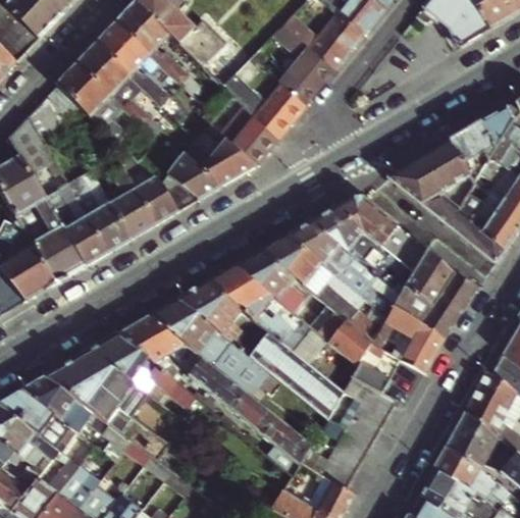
[(61,13),(47,0),(9,0),(4,6),(37,38),(61,13)]
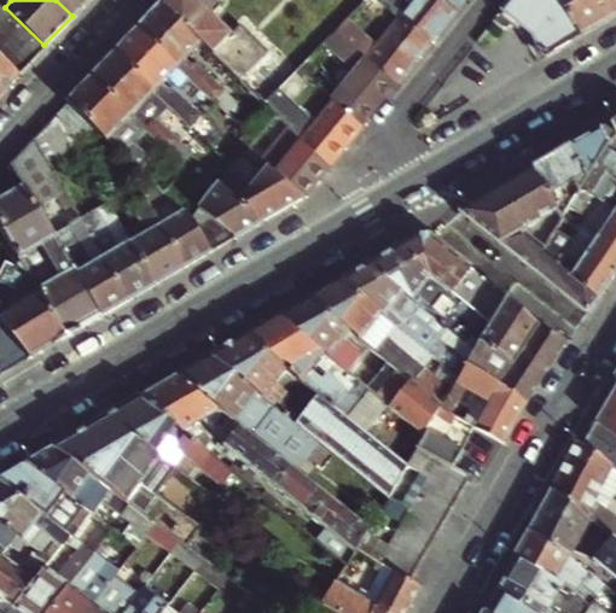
[(86,1),(87,0),(56,0),(73,16),(86,1)]
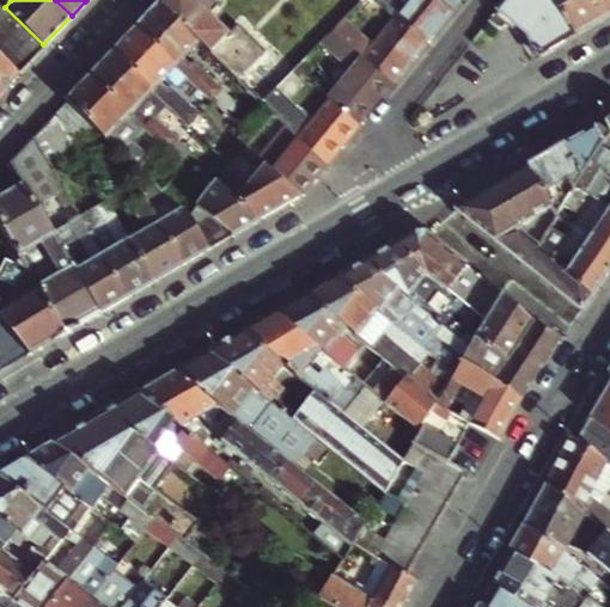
[(199,0),(196,2),(194,0),(160,0),(158,2),(196,41),(242,86),(255,74),(235,53),(231,56),(217,42),(226,32),(207,13),(217,5),(212,1),(211,0),(199,0)]
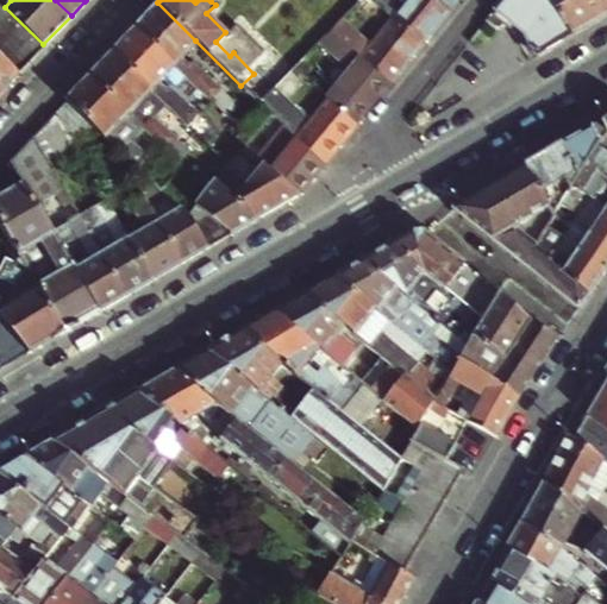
[(360,0),(358,2),(329,31),(340,41),(371,10),(369,7),(374,1),(373,0),(360,0)]
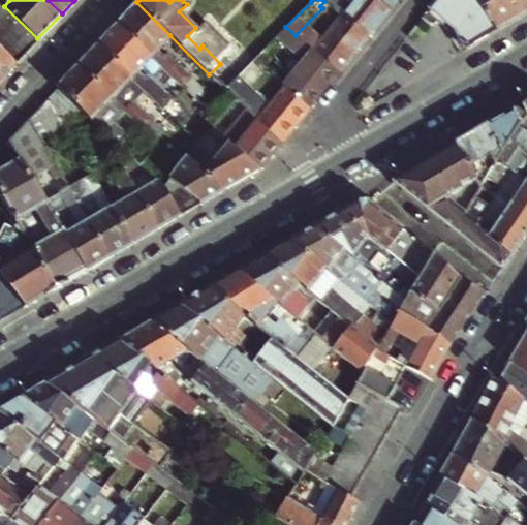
[(323,0),(324,1),(341,14),(366,35),(380,18),(388,9),(376,0),(352,0),(347,6),(339,0),(323,0)]
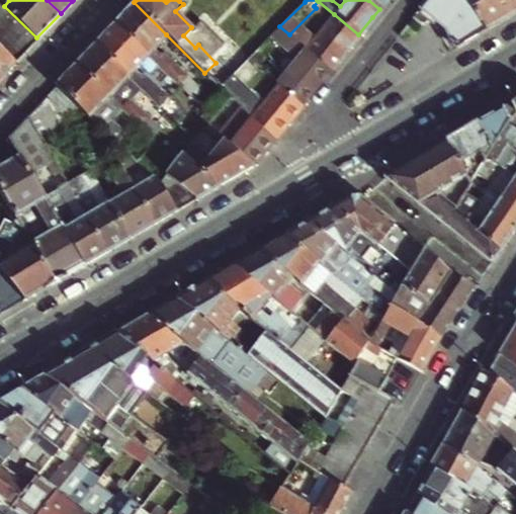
[(368,0),(379,9),(387,0),(368,0)]
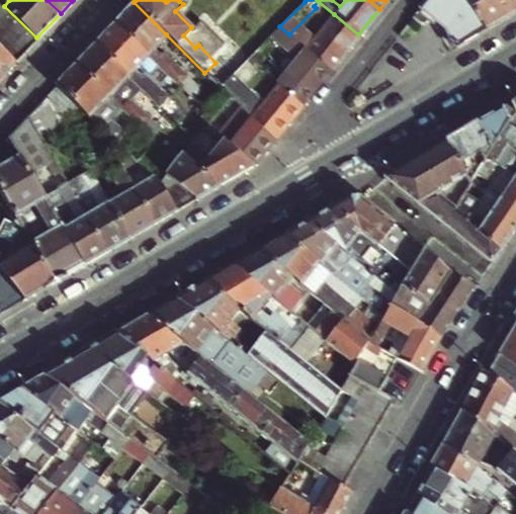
[(424,0),(413,15),(418,20),(425,21),(433,16),(443,25),(455,46),(484,29),(465,0),(424,0)]
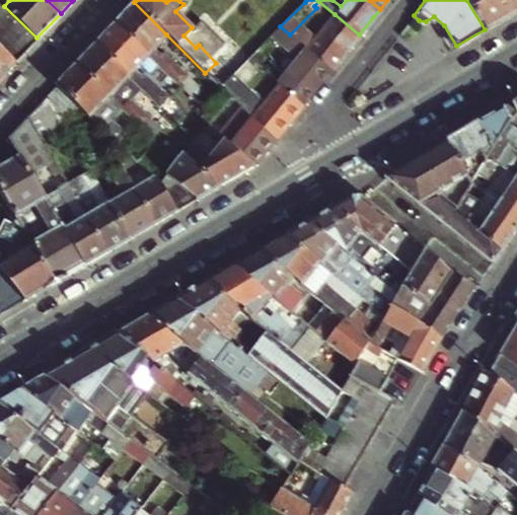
[(466,0),(485,29),(493,24),(516,9),(516,0),(466,0)]
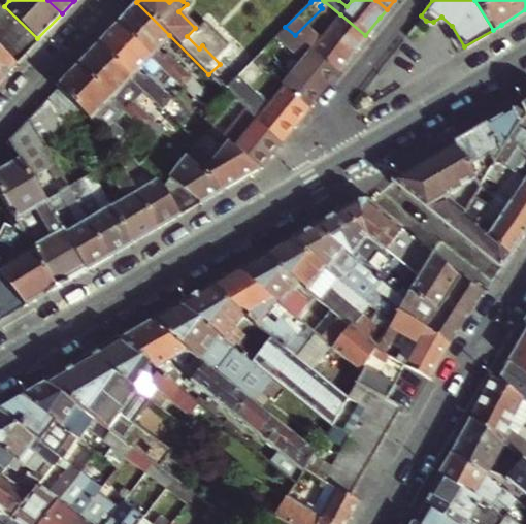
[(37,38),(4,6),(0,1),(0,45),(17,61),(37,38)]
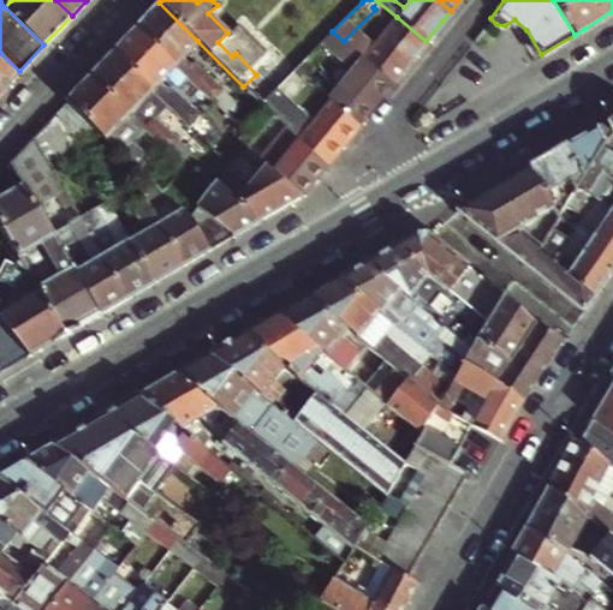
[(197,41),(159,3),(136,27),(174,65),(233,123),(245,109),(194,63),(186,63),(180,58),(197,41)]
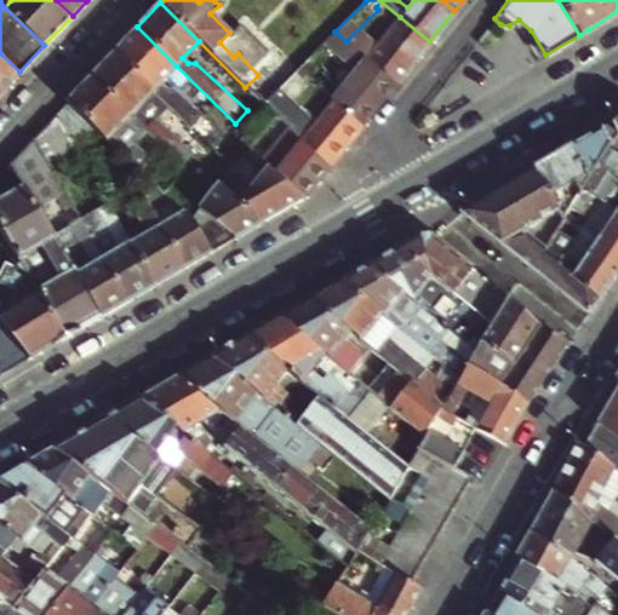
[(400,17),(366,58),(396,82),(429,41),(400,17)]
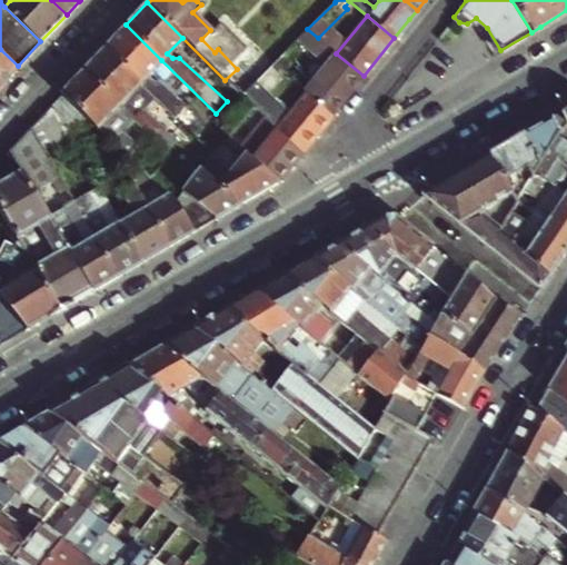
[(161,60),(126,25),(113,37),(105,48),(149,92),(195,136),(206,125),(159,79),(153,79),(148,73),(161,60)]
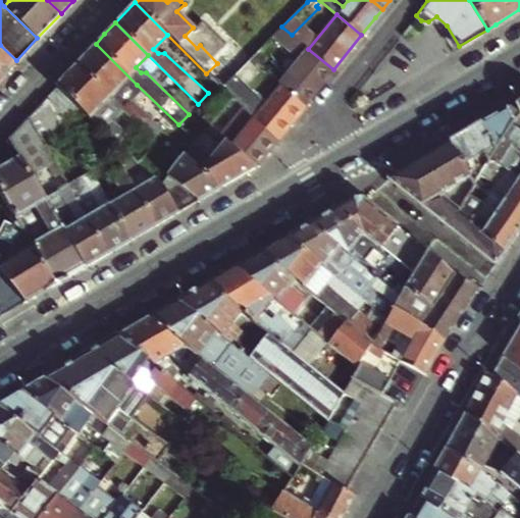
[(96,44),(75,64),(120,108),(152,138),(161,128),(127,95),(137,85),(96,44)]
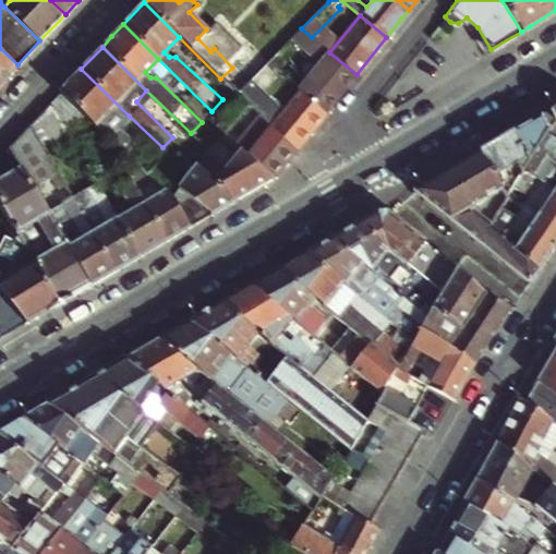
[(17,64),(0,48),(0,83),(17,64)]
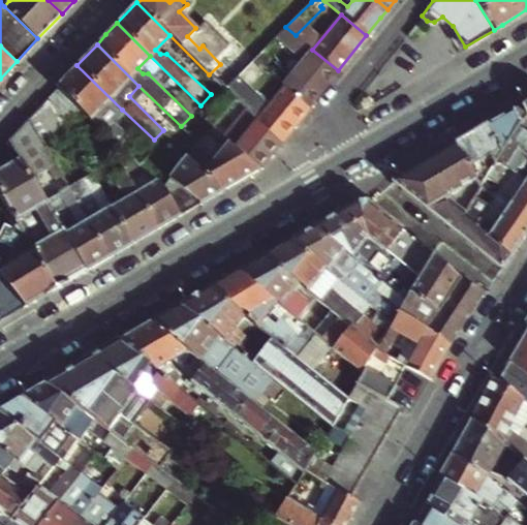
[(338,70),(312,50),(282,87),(307,106),(322,88),(338,70)]
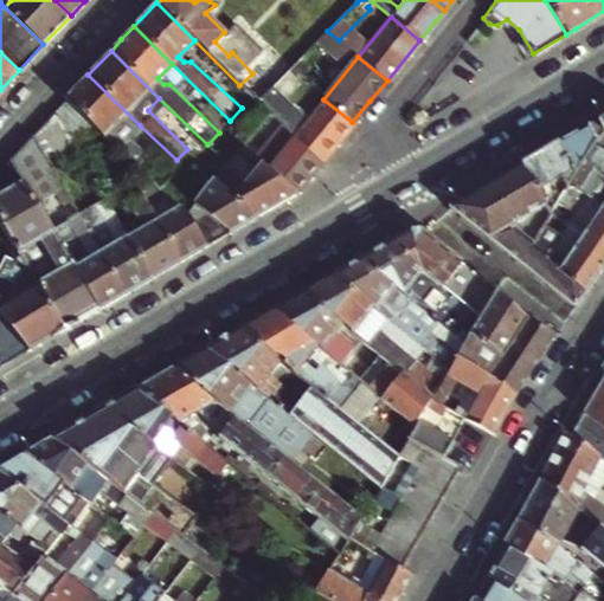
[(287,71),(286,72),(293,78),(297,75),(290,68),(287,71)]
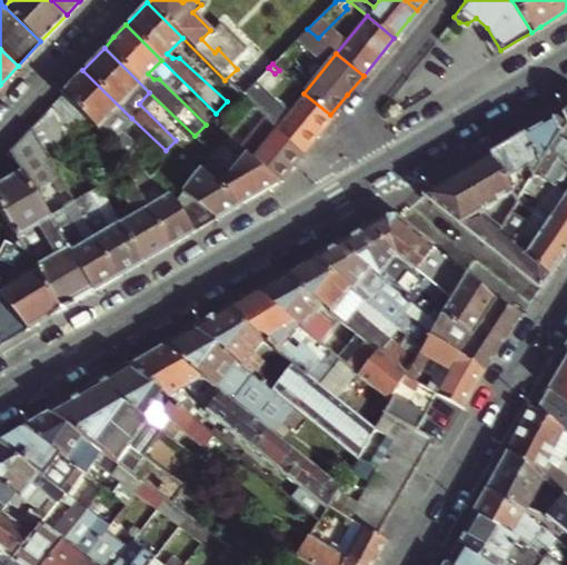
[(61,92),(85,115),(132,161),(142,150),(120,129),(131,118),(82,70),(77,76),(61,92)]
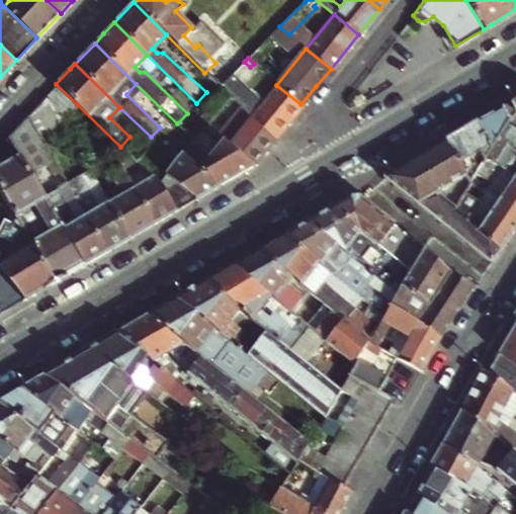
[(218,87),(228,97),(250,115),(259,104),(228,78),(218,87)]
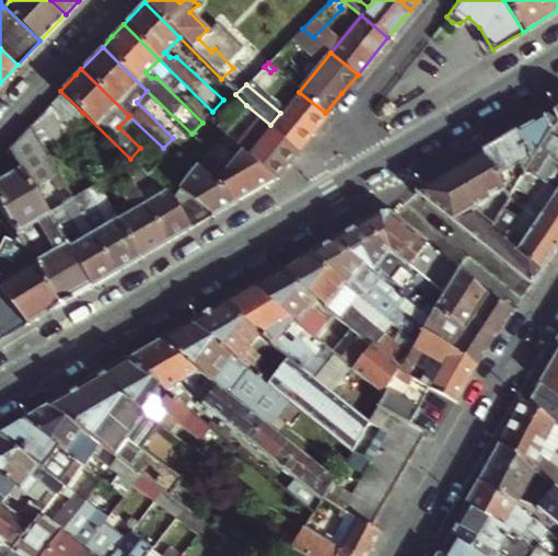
[(60,91),(50,102),(67,130),(83,113),(60,91)]
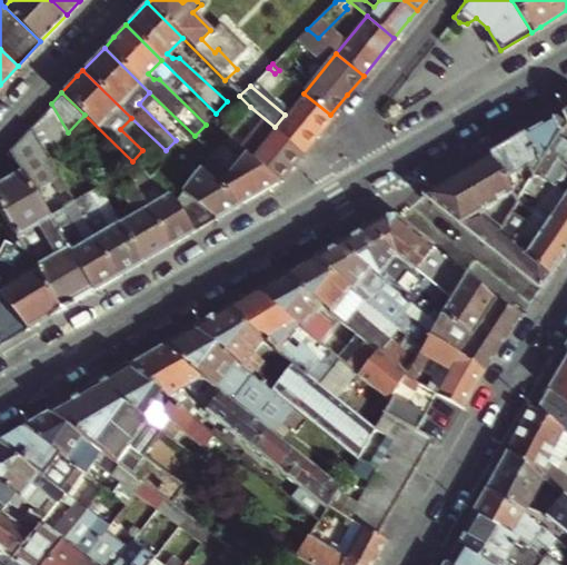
[(310,140),(330,115),(304,93),(285,115),(275,127),(302,150),(310,140)]
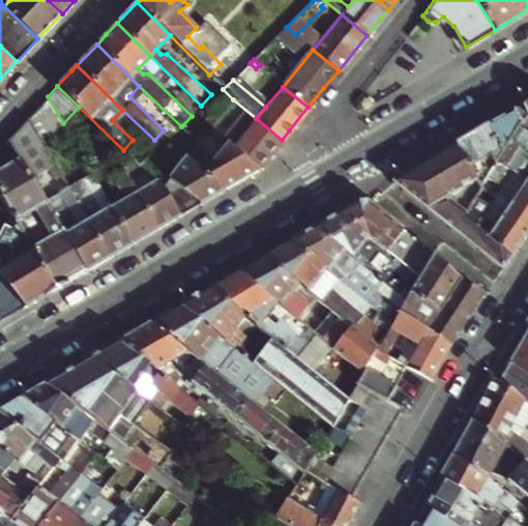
[(48,96),(33,112),(51,139),(67,130),(63,123),(48,96)]
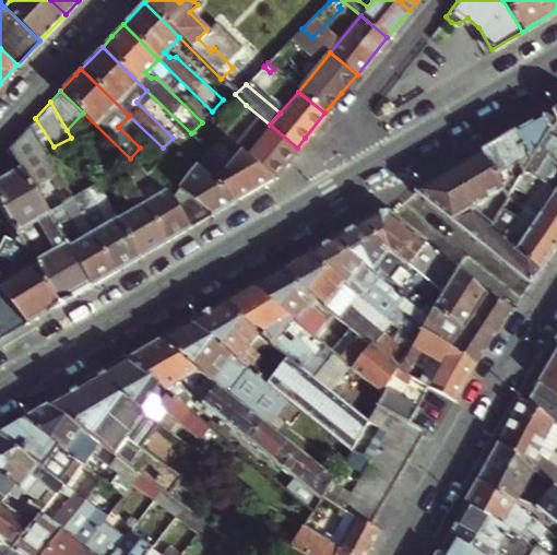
[(246,105),(240,111),(253,122),(251,127),(262,136),(247,154),(274,176),(297,148),(270,125),(246,105)]
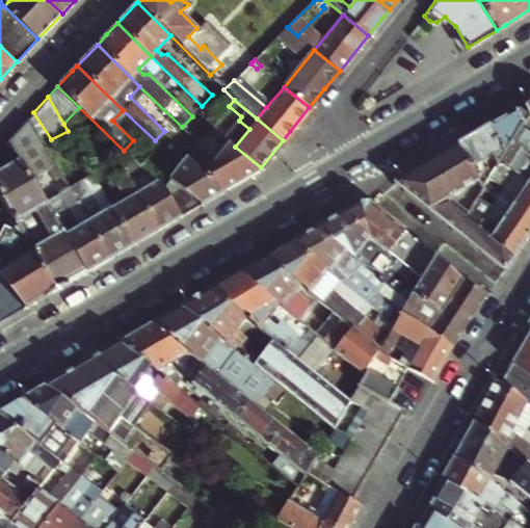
[(529,117),(529,110),(525,102),(506,113),(489,123),(505,150),(508,143),(529,157),(529,155),(529,130),(524,127),(529,117)]
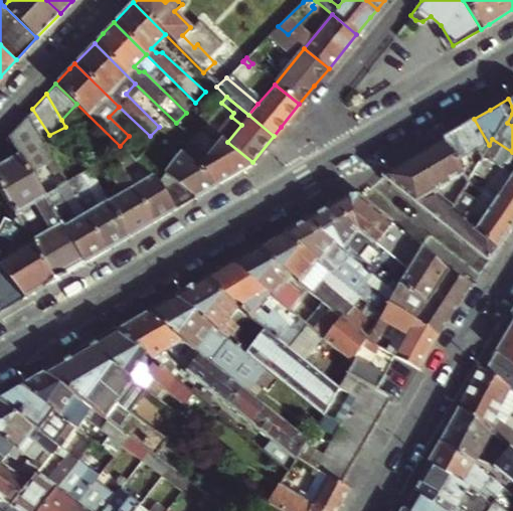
[(209,118),(203,125),(215,134),(220,128),(209,118)]
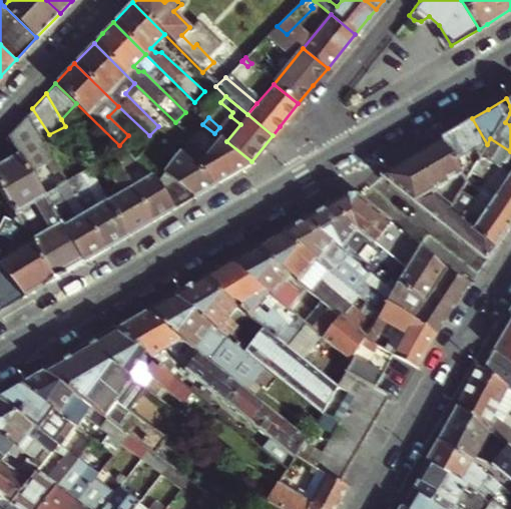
[(473,164),(487,144),(472,118),(440,137),(460,171),(464,178),(467,174),(473,164)]
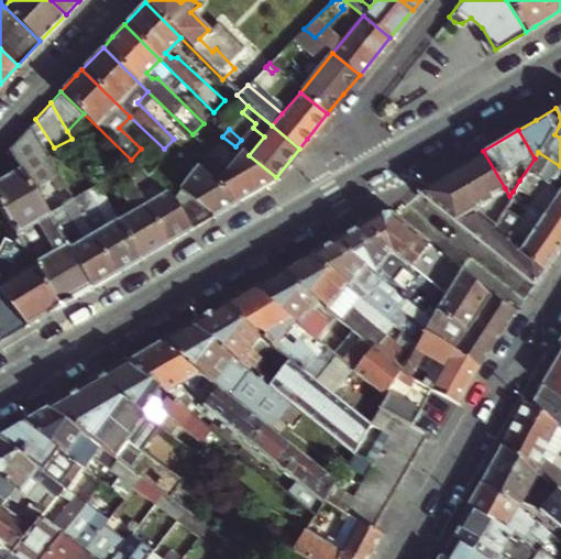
[(48,177),(22,133),(8,148),(22,170),(32,187),(48,177)]
